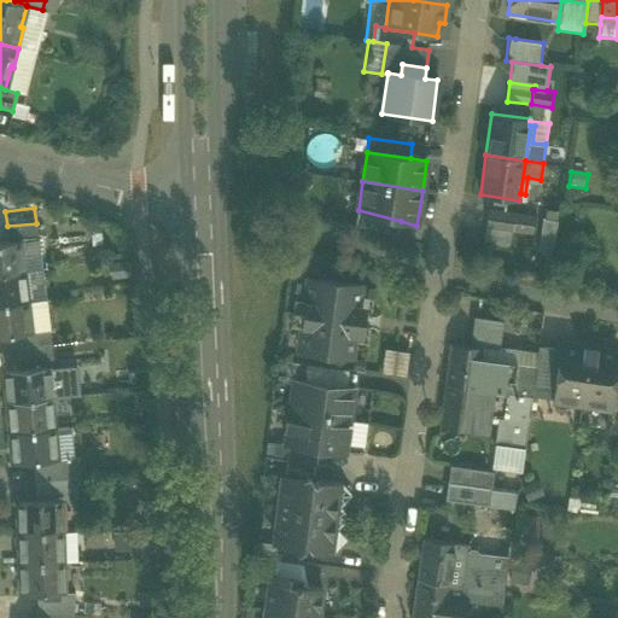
[(355,225),(397,235),(401,221),(359,210),(355,225)]
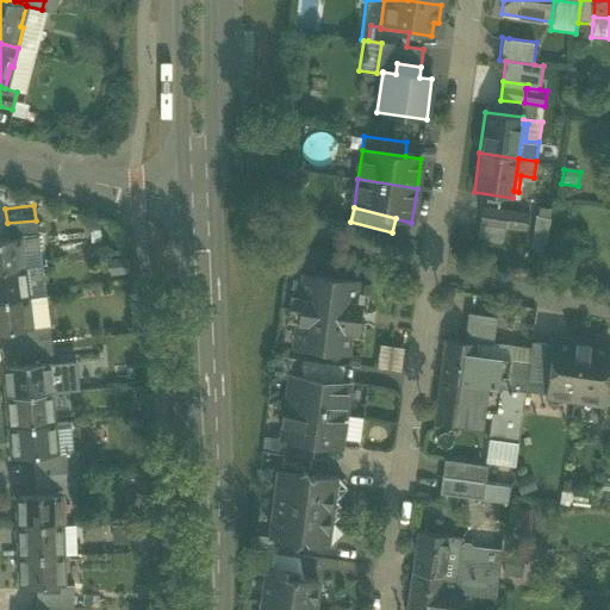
[(480,240),(504,243),(506,229),(509,229),(509,228),(508,226),(509,212),(484,209),(481,225),(480,240)]
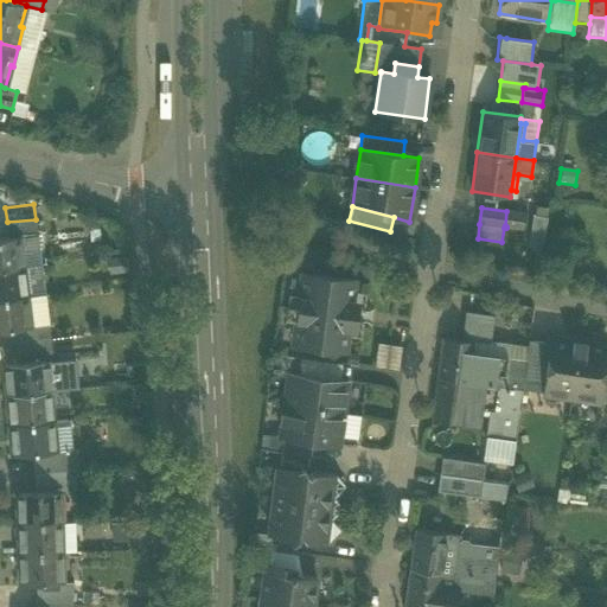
[(506,227),(525,229),(528,213),(506,211),(505,225),(506,227)]
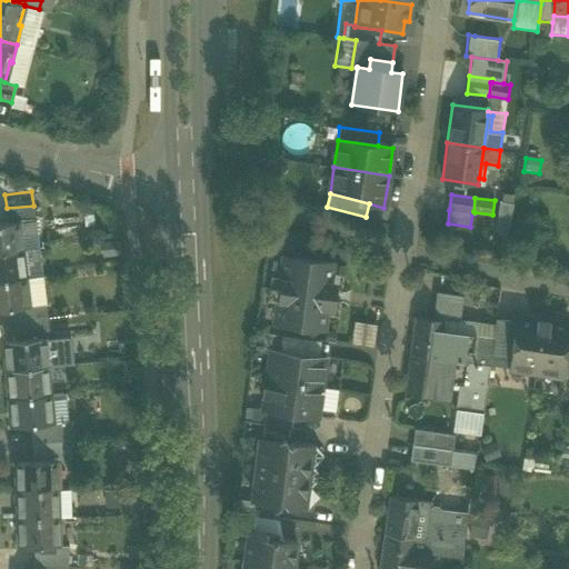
[(499,201),(495,230),(508,232),(512,203),(499,201)]
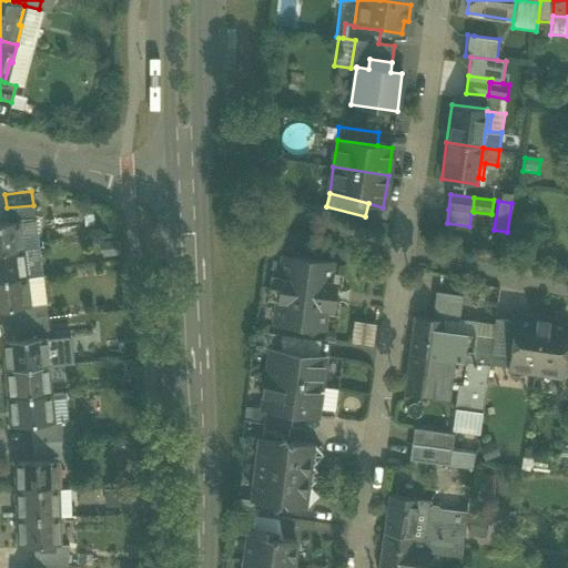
[(7,208),(8,223),(18,221),(18,222),(36,220),(33,205),(7,208)]
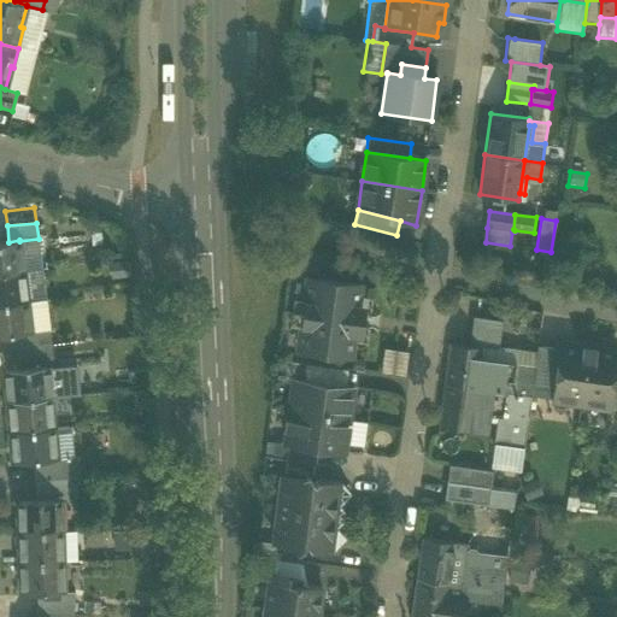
[(0,242),(0,274),(23,271),(19,241),(19,240),(9,242),(0,242)]
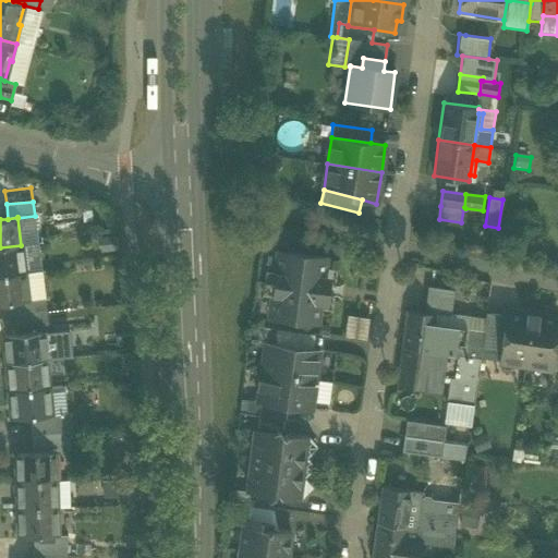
[(0,275),(24,273),(21,245),(0,247),(0,275)]
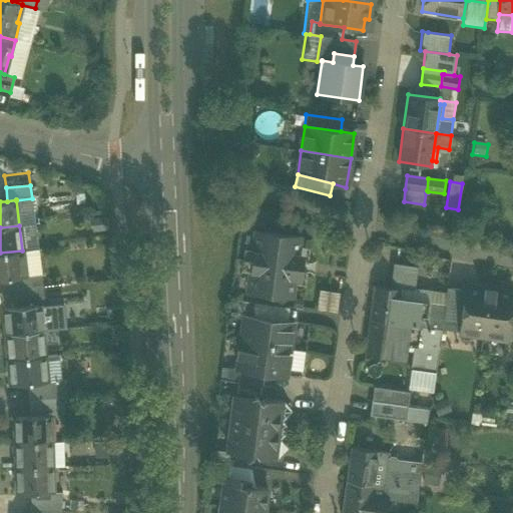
[(247,290),(291,296),(293,286),(294,277),(297,277),(301,273),(302,262),(299,257),(297,257),(298,247),(299,237),(255,231),(247,290)]
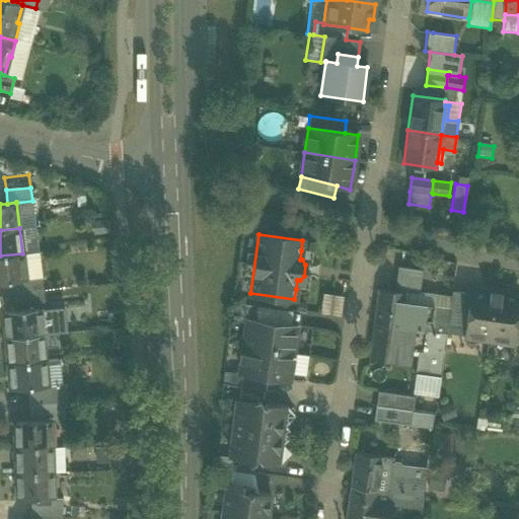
[(22,253),(25,280),(42,278),(39,251),(22,253)]
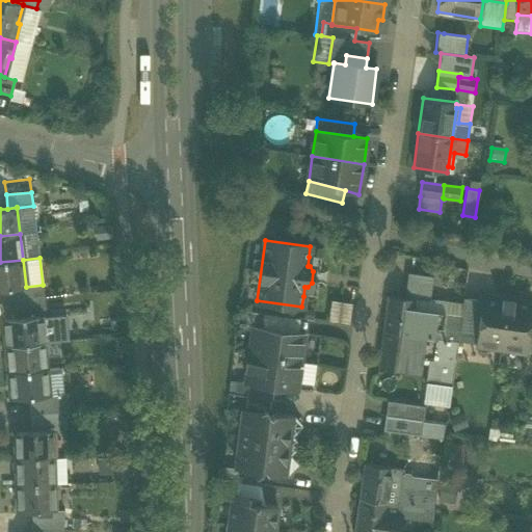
[(26,287),(23,260),(0,262),(0,289),(14,288),(26,287)]
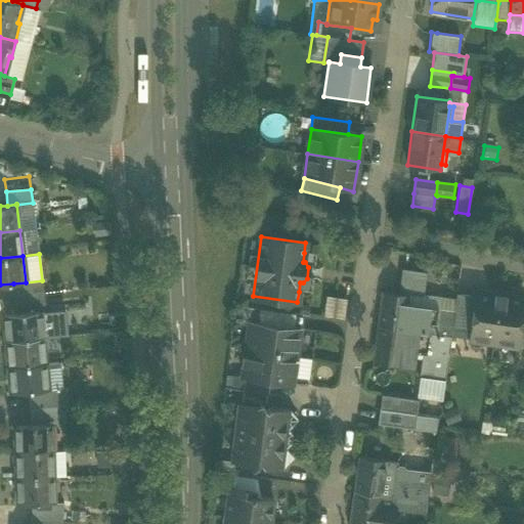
[(409,298),(423,300),(424,294),(427,271),(397,267),(393,296),(409,298)]
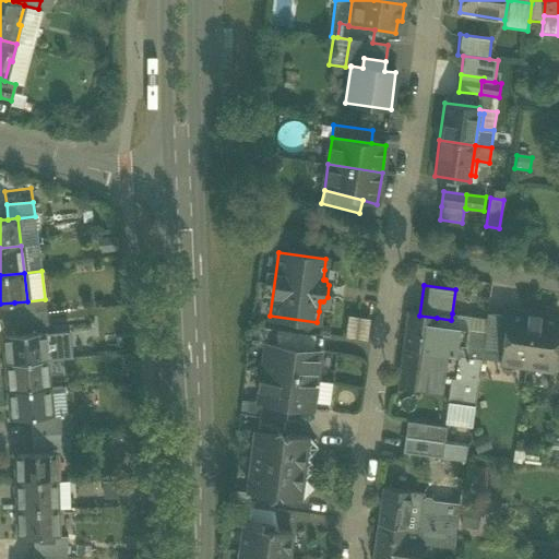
[(46,312),(45,299),(27,301),(14,302),(15,316),(46,312)]
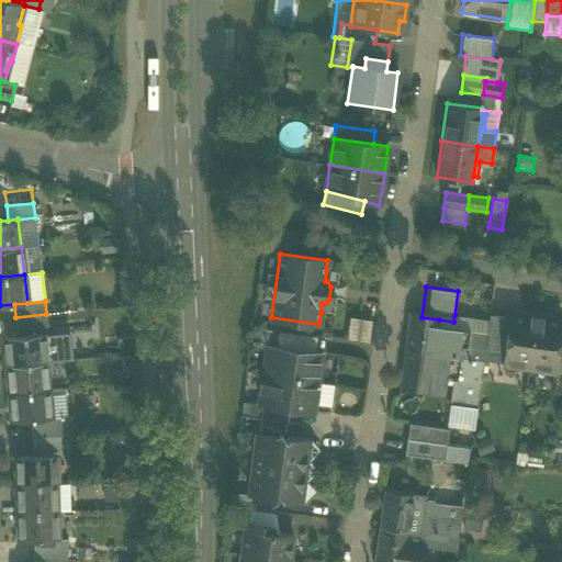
[(502,364),(529,368),(537,313),(526,312),(521,315),(509,313),(509,317),(505,345),(502,364)]
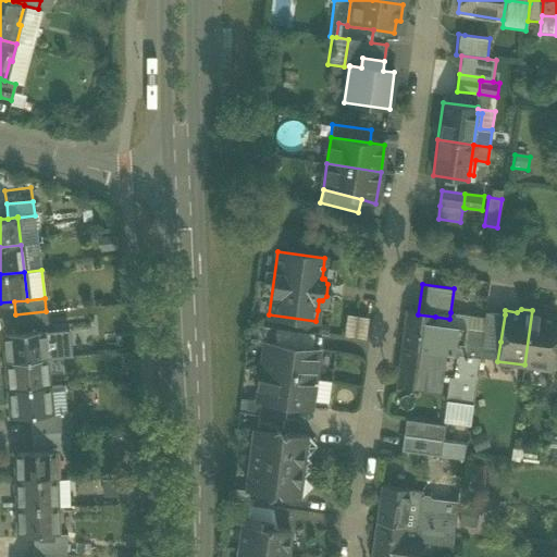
[(542,311),(532,310),(524,364),(551,369),(553,355),(556,331),(556,321),(556,318),(545,317),(542,311)]
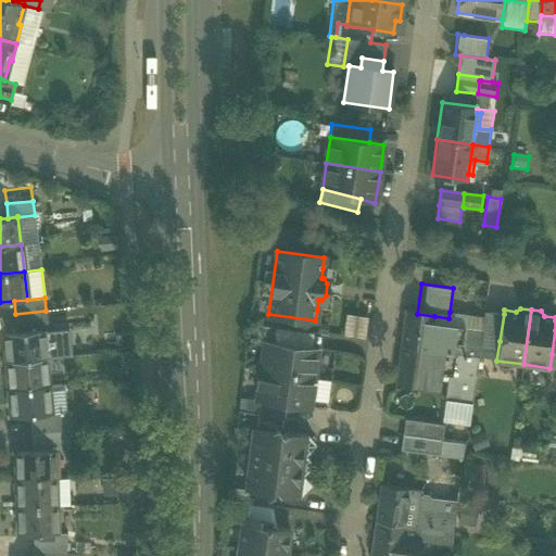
[(15,314),(19,332),(43,330),(43,331),(47,330),(46,311),(15,314)]
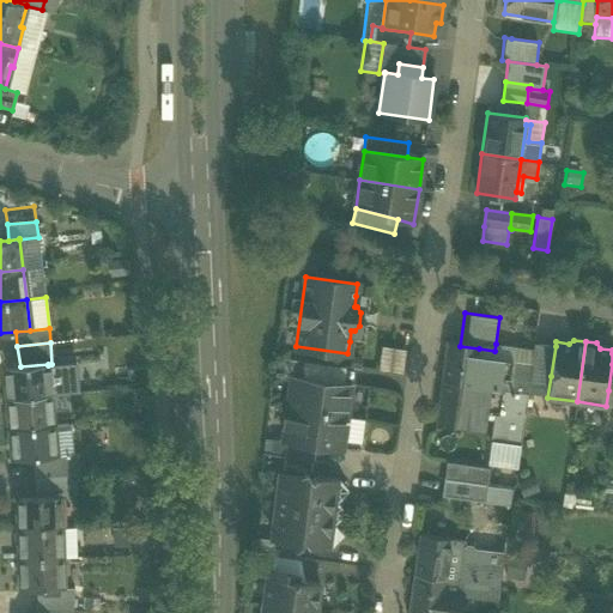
[(441,381),(473,386),(477,359),(479,349),(460,346),(445,344),(441,381)]
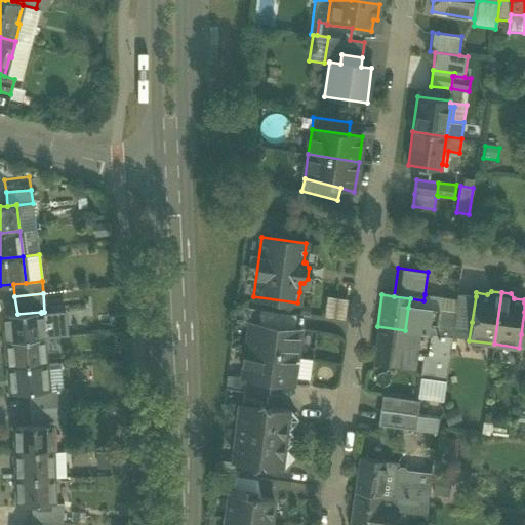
[(456,299),(425,294),(423,300),(410,298),(408,308),(428,310),(454,314),(456,299)]
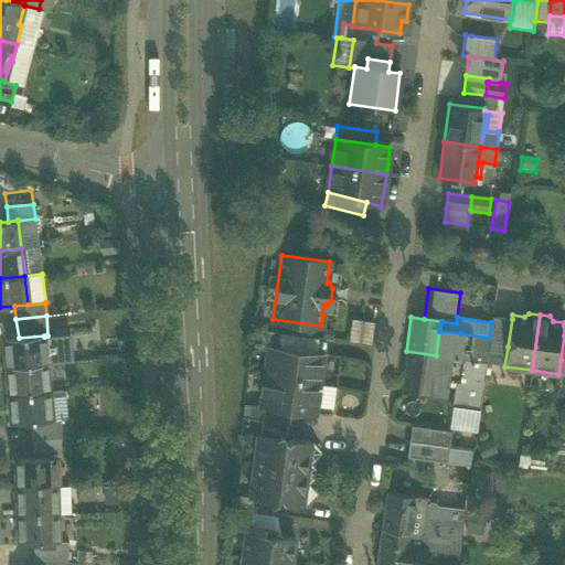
[(489,344),(508,347),(512,319),(492,317),(491,322),(489,338),(489,344)]
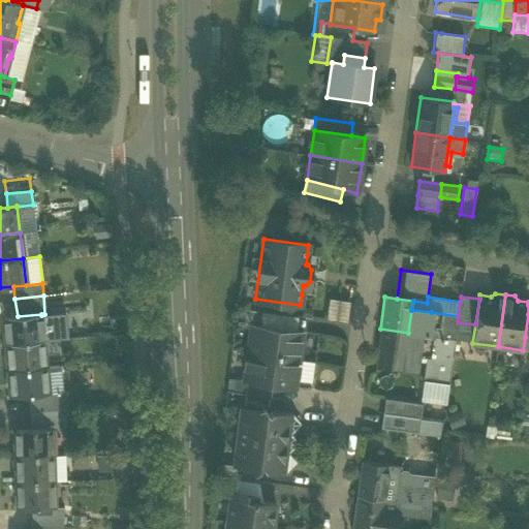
[(325,321),(350,324),(353,302),(329,299),(325,321)]
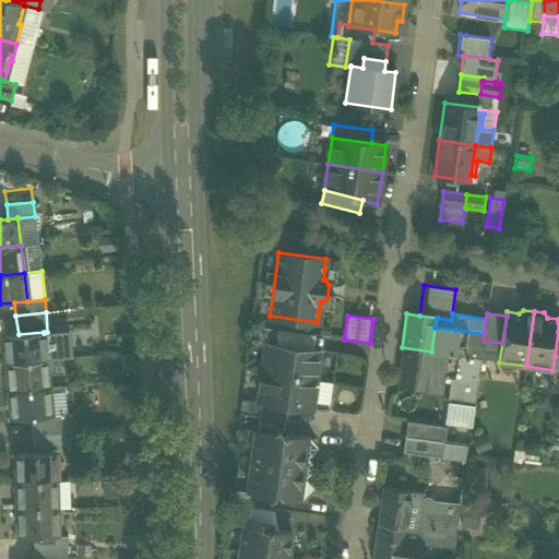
[(455,330),(435,328),(431,352),(466,357),(467,346),(468,339),(454,336),(455,330)]
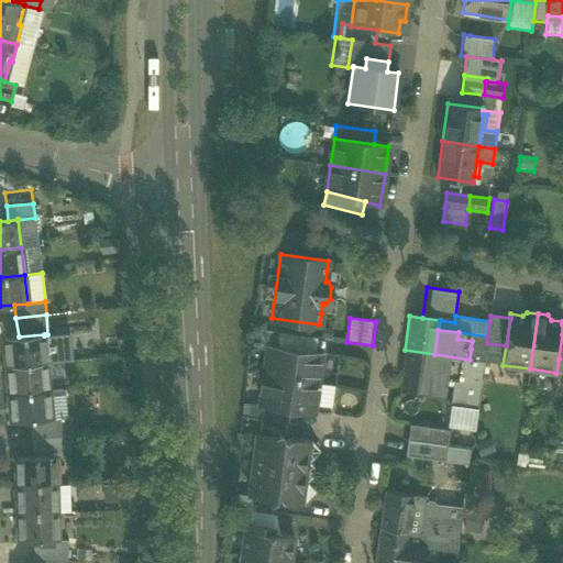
[(268,345),(305,350),(307,337),(271,331),(268,345)]
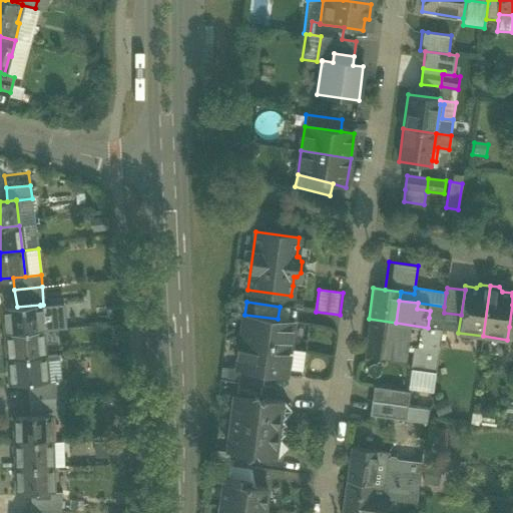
[(43,305),(40,306),(42,331),(65,329),(63,303),(43,305)]
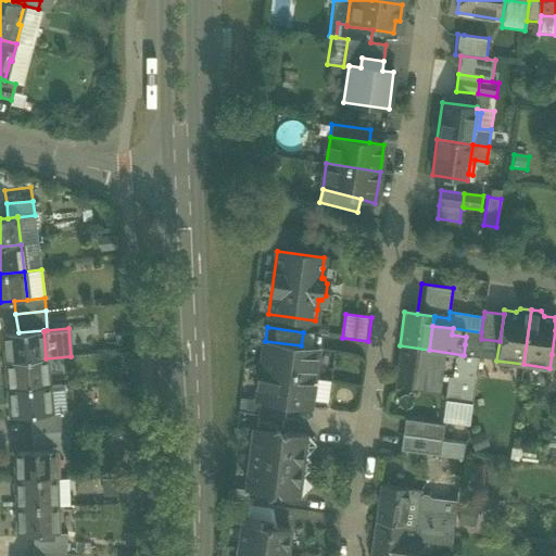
[(481,332),(453,328),(452,335),(466,337),(465,344),(479,346),(481,339),(481,332)]
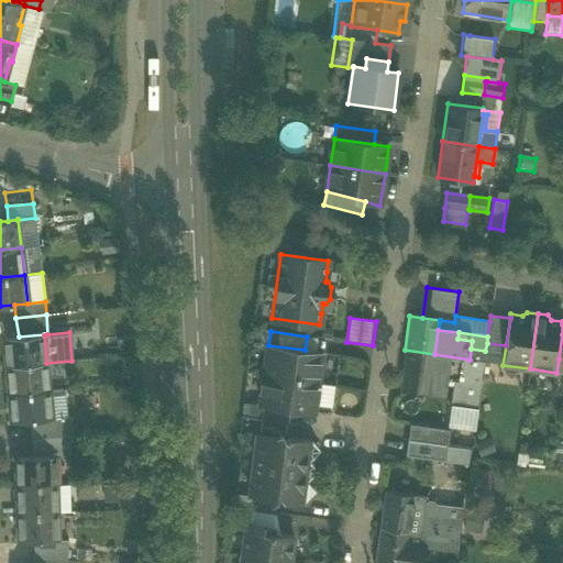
[(4,338),(7,366),(46,363),(44,335),(44,334),(19,337),(18,337),(4,338)]
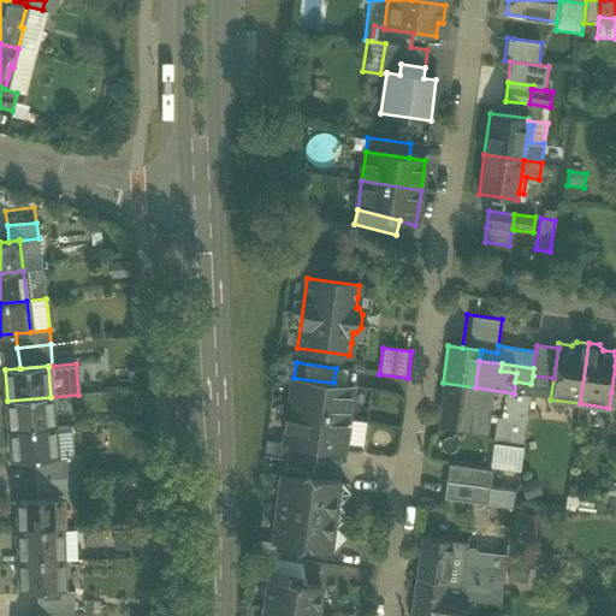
[(529,396),(531,396),(550,400),(554,378),(533,375),(531,384),(529,396)]
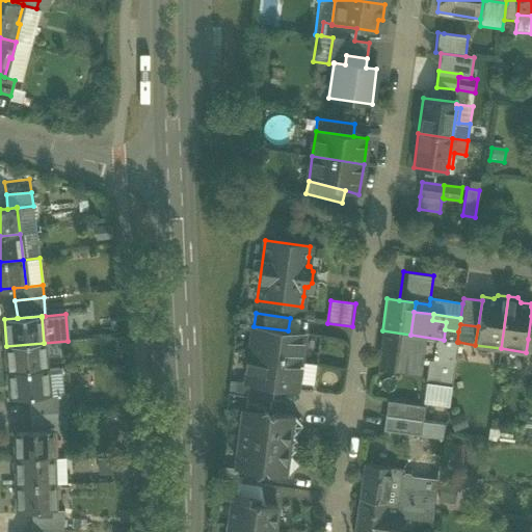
[(254,326),(250,354),(246,382),(248,383),(268,386),(295,390),(299,362),(303,333),(288,330),(254,326)]
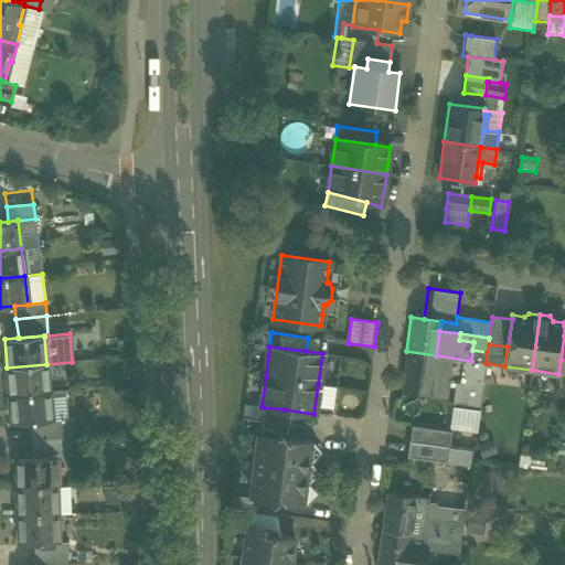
[(471,361),(486,363),(487,352),(472,350),(471,361)]
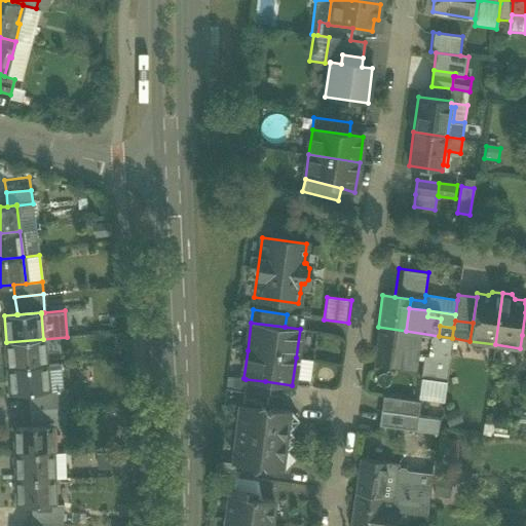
[(452,338),(439,336),(406,331),(378,327),(374,362),(412,368),(413,355),(423,357),(450,360),(453,338),(452,338)]
